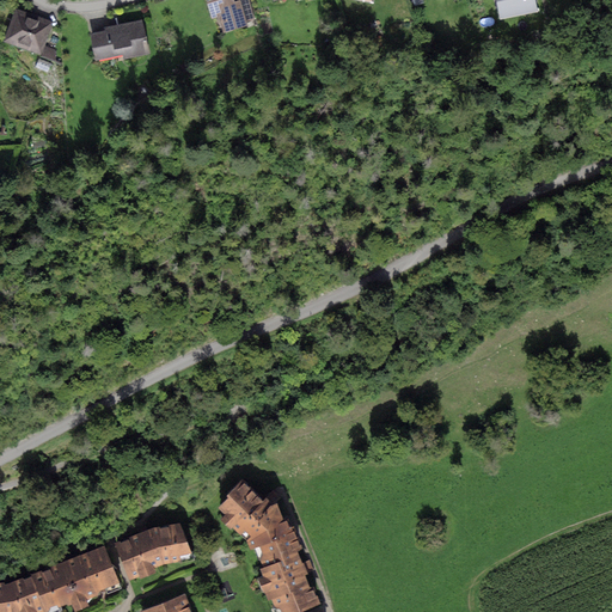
[(204,0),(210,20),(219,18),(224,34),(248,26),(245,22),(239,0),(234,1),(233,0),(204,0)]
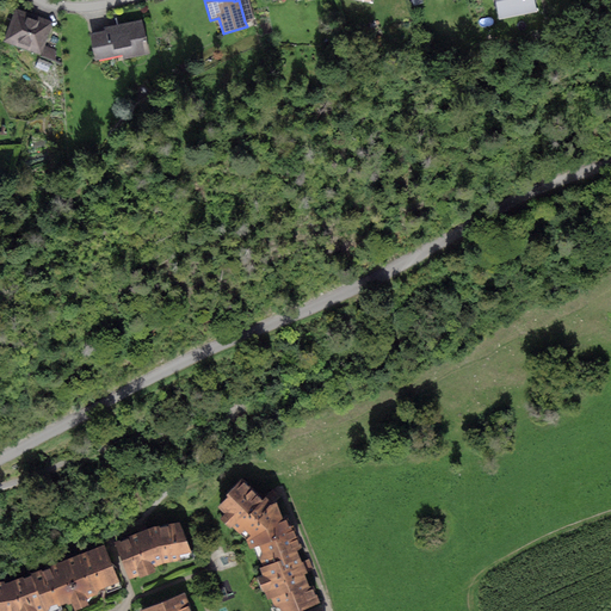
[(250,0),(239,0),(245,22),(255,19),(250,0)]
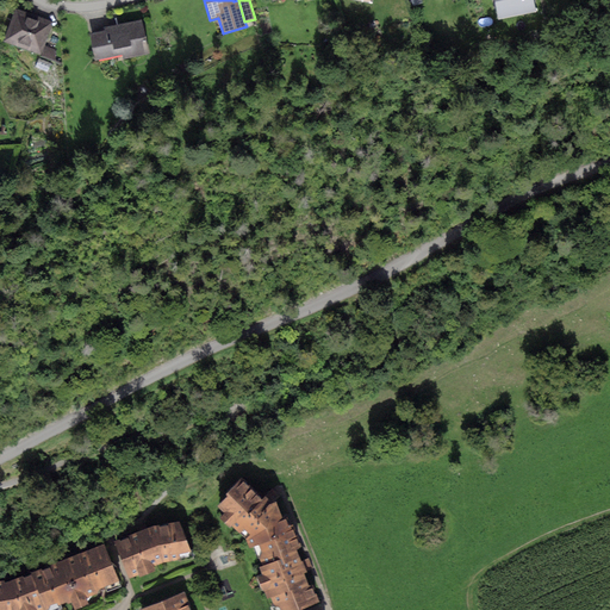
[(536,12),(533,0),(495,0),(499,19),(536,12)]
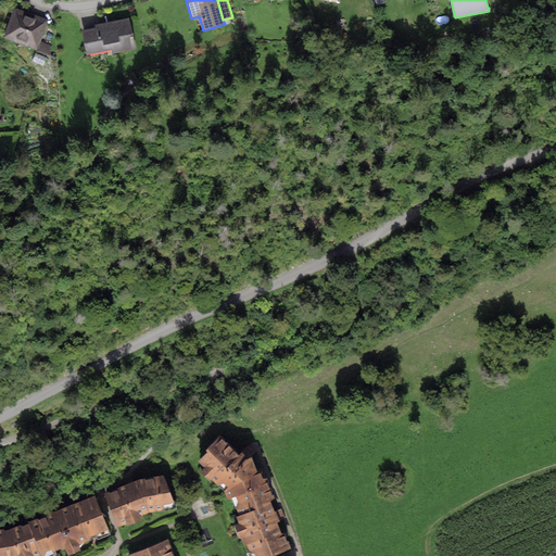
[(48,20),(14,8),(3,38),(36,50),(48,20)]
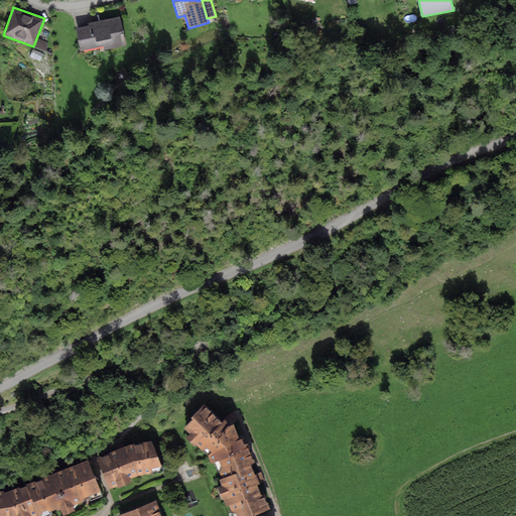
[(89,25),(77,28),(82,51),(104,46),(105,49),(122,45),(120,34),(124,33),(120,16),(88,23),(89,25)]
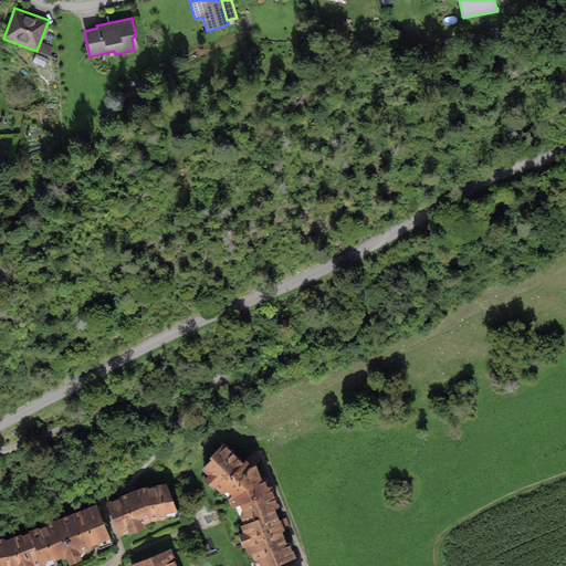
[(42,42),(39,52),(51,56),(52,54),(51,46),(42,42)]
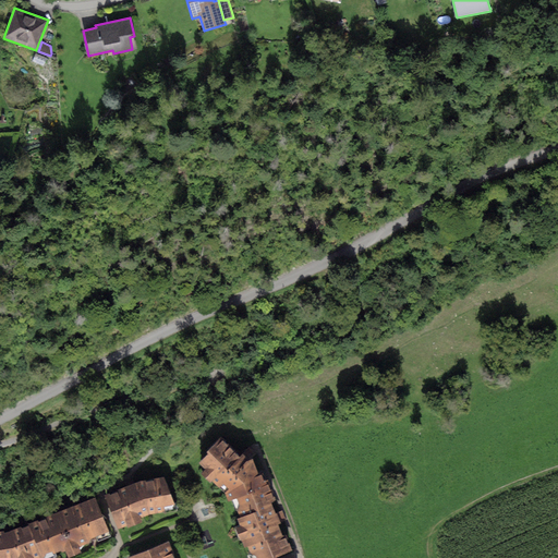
[(36,53),(33,61),(44,67),(47,59),(36,53)]
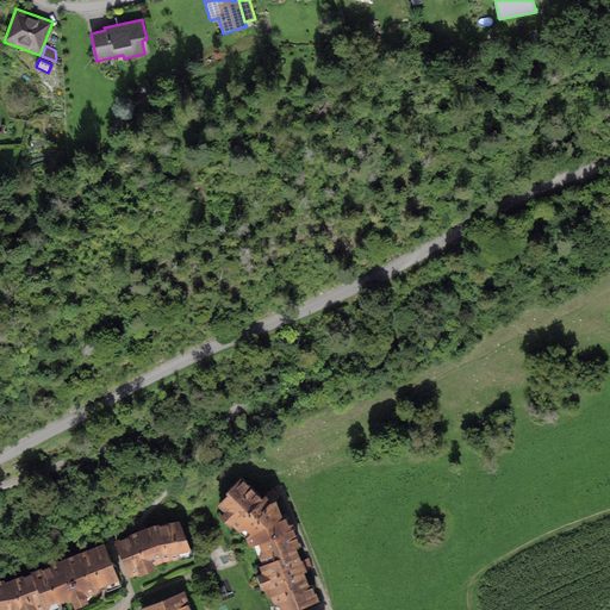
[(263,497),(242,478),(226,492),(228,496),(217,505),(224,512),(219,517),(230,528),(232,526),(246,539),(287,524),(286,521),(287,520),(278,502),(266,496),(263,497)]
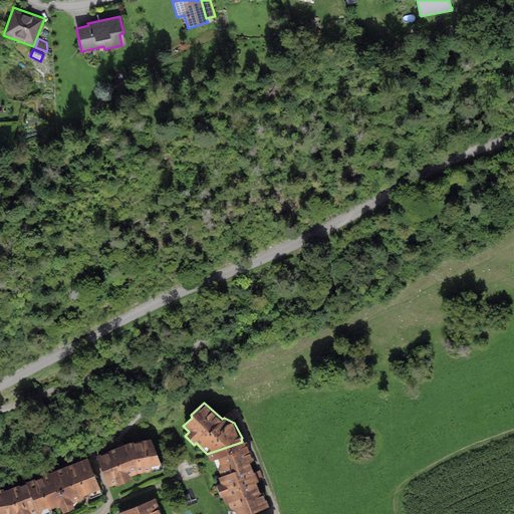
[(125,444),(97,456),(110,487),(117,483),(118,486),(131,481),(130,477),(142,473),(152,471),(152,466),(161,465),(151,439),(125,444)]
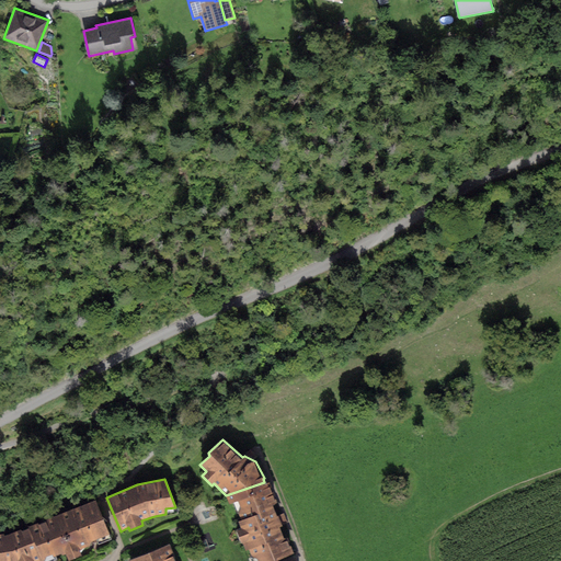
[(264,482),(226,495),(230,503),(238,500),(241,507),(238,513),(240,521),(238,522),(241,529),(237,530),(241,542),(243,542),(245,550),(249,550),(252,556),(256,558),(258,560),(276,560),(295,554),(287,538),(284,538),(279,527),(287,522),(284,514),(277,516),(273,505),(277,502),(270,482),(265,484),(264,482)]
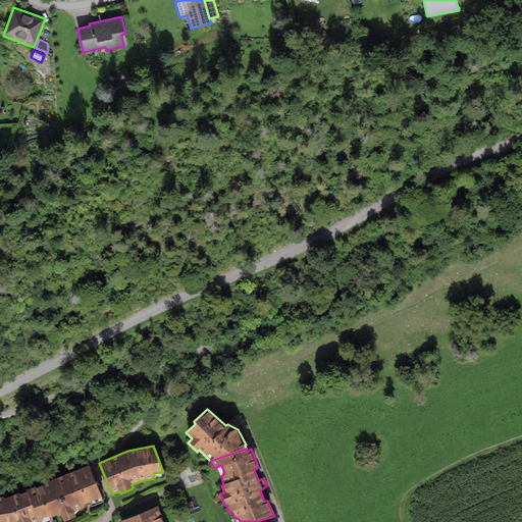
[(102,497),(90,465),(42,483),(43,485),(36,487),(35,486),(27,489),(27,491),(38,521),(41,521),(52,519),(52,517),(56,516),(58,516),(61,516),(63,521),(75,517),(74,512),(83,507),(85,504),(102,497)]
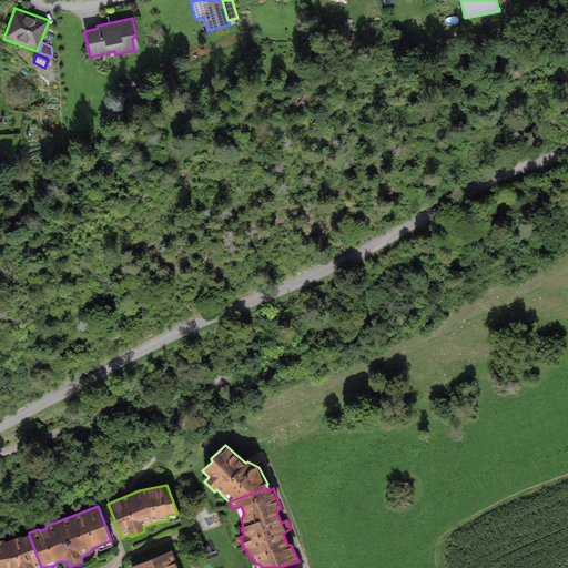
[(0,567),(41,567),(29,535),(22,537),(21,536),(16,538),(4,543),(4,540),(0,540),(0,567)]
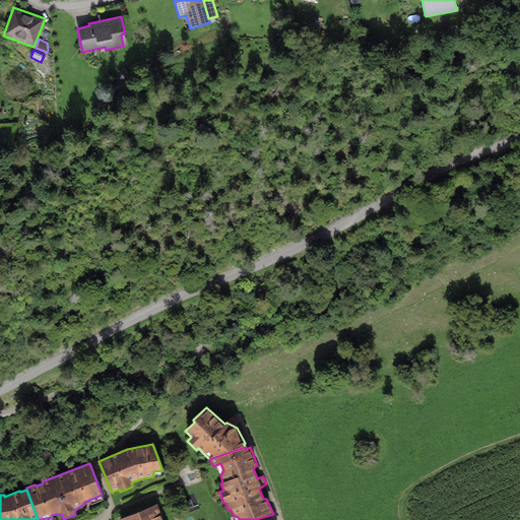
[(163,519),(157,505),(119,519),(118,519),(163,519)]
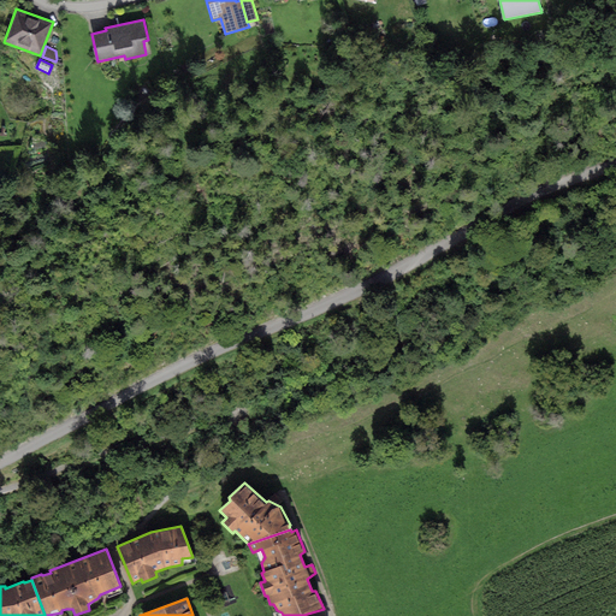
All buildings are outlined.
